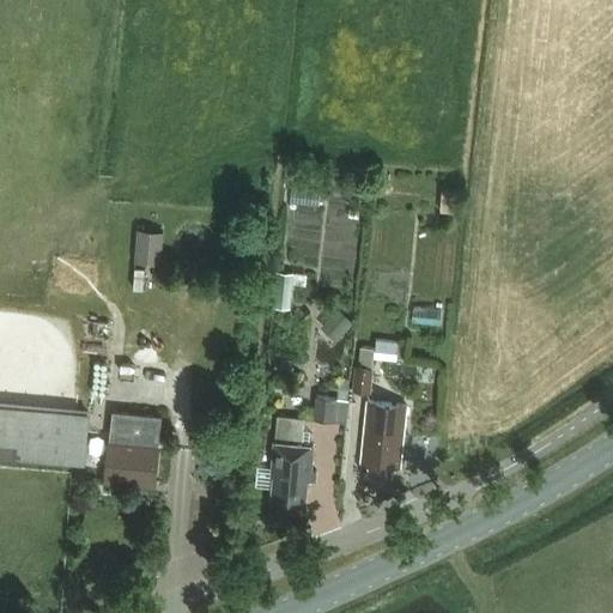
[(456,195),(442,194),(441,213),(455,214),(456,195)]
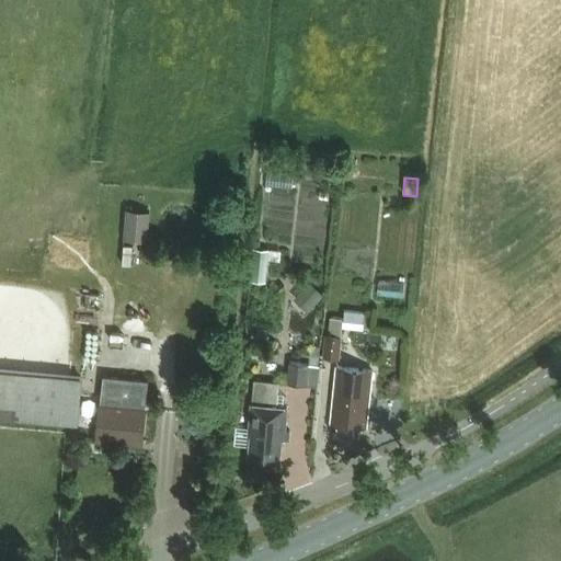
[(149,240),(151,210),(126,208),(123,238),(149,240)]
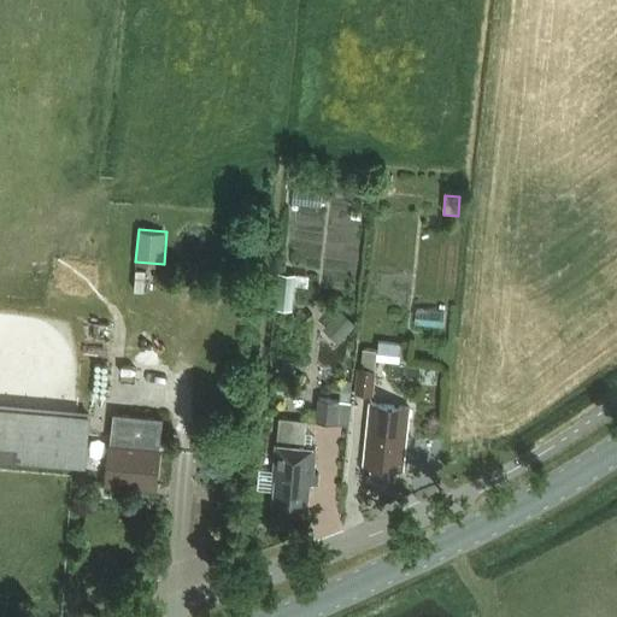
[(136,269),(135,291),(145,291),(146,270),(136,269)]
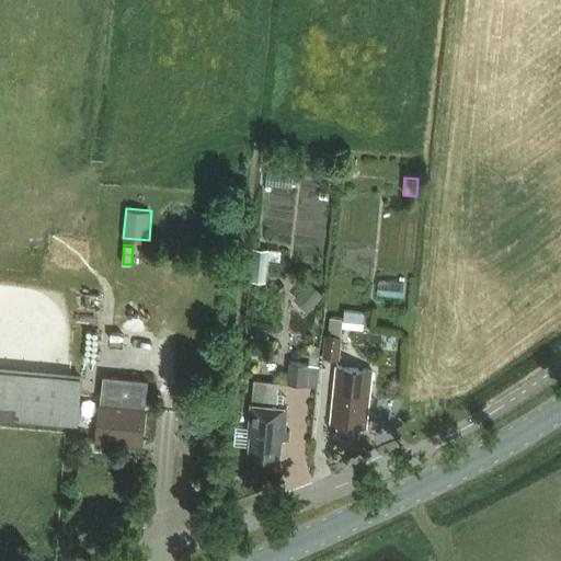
[(270,249),(254,247),(251,279),(266,281),(270,249)]
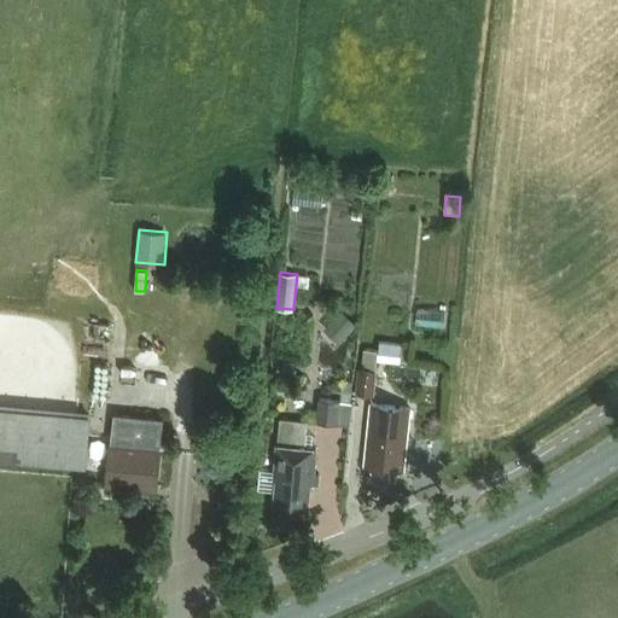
[(342,309),(330,324),(344,338),(357,324),(342,309)]
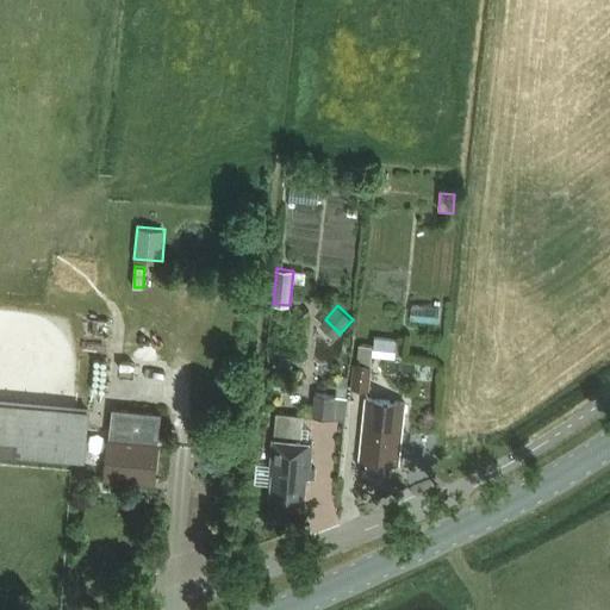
[(369,365),(372,346),(358,344),(355,363),(369,365)]
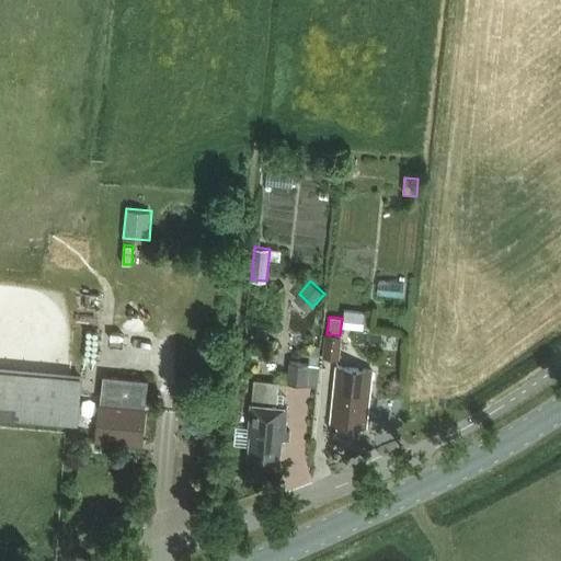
[(253,328),(252,339),(267,340),(268,329),(253,328)]
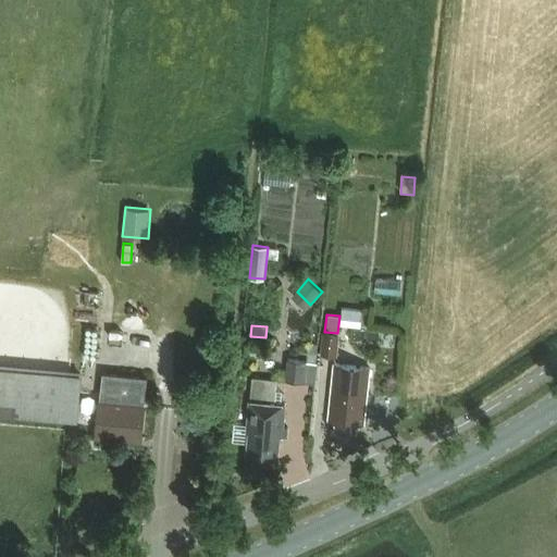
[(337,333),(324,332),(322,355),(338,357),(341,333),(337,333)]
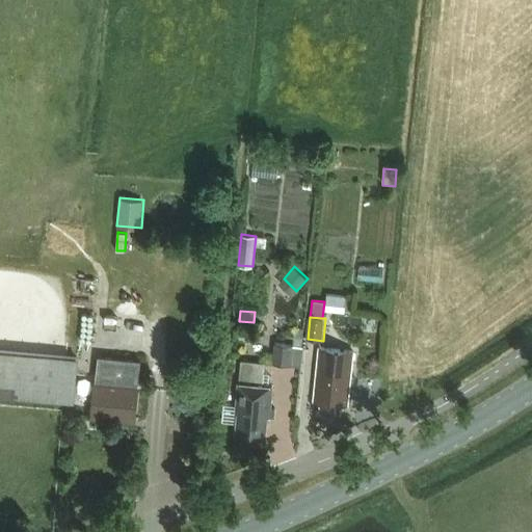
[(291,345),(274,343),(272,363),(290,365),(291,345)]
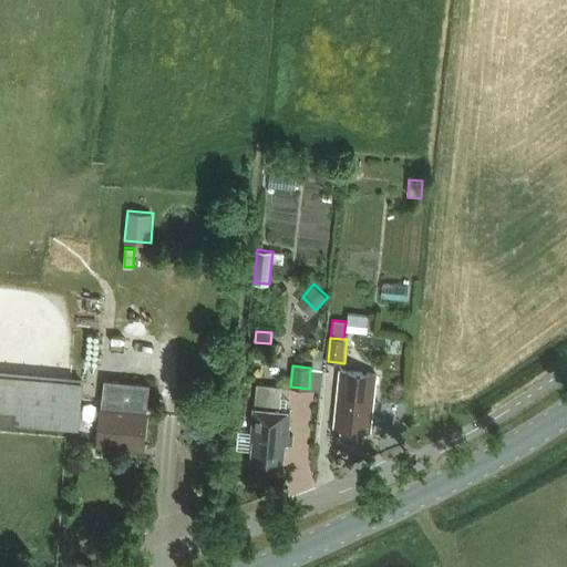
[(371,431),(377,374),(341,370),(334,428),(342,429),(342,435),(362,437),(363,430),(371,431)]
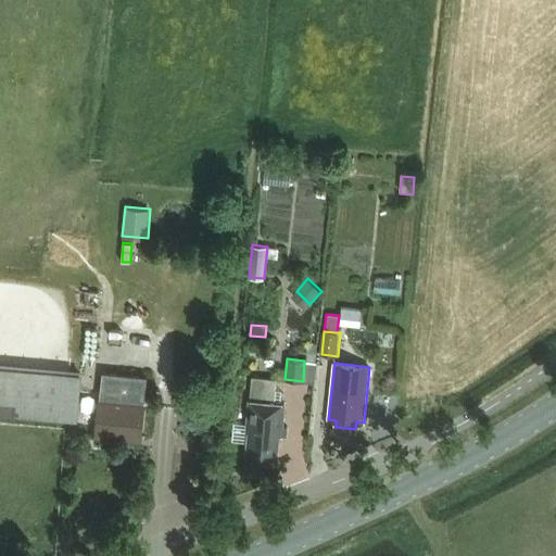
[(0,414),(78,421),(83,374),(0,366),(0,414)]
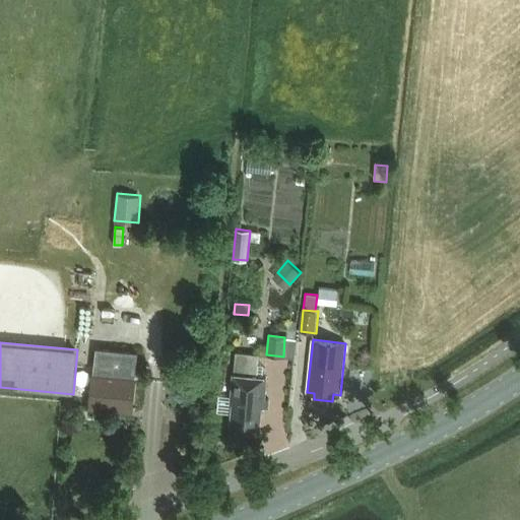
[(99,350),(92,407),(132,411),(137,354),(99,350)]
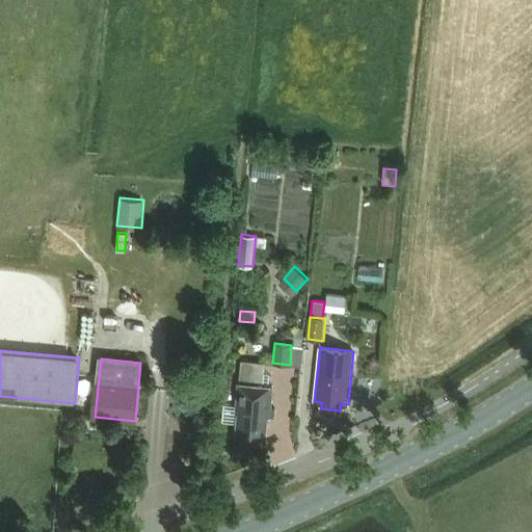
[(224,404),(222,421),(237,423),(236,433),(266,436),(267,416),(274,416),(274,407),(270,407),(272,387),(268,386),(267,386),(267,383),(263,382),(264,372),(265,363),(241,361),(239,382),(237,406),(224,404)]
